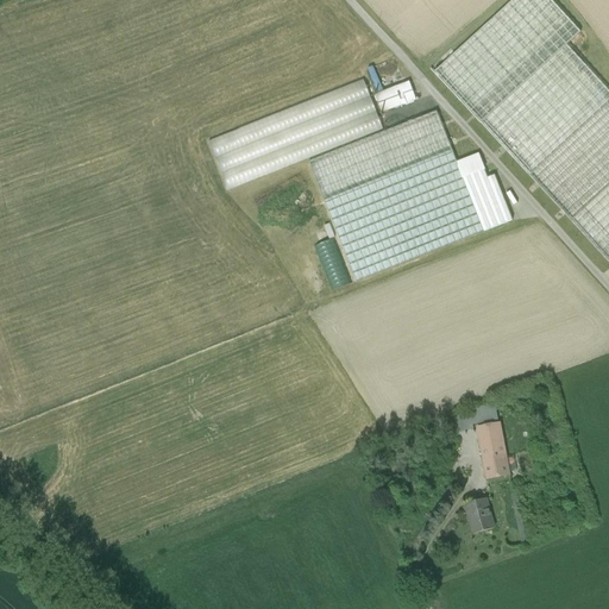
[(550,0),(514,0),(435,73),(608,262),(608,92),(566,46),(581,33),(550,0)]
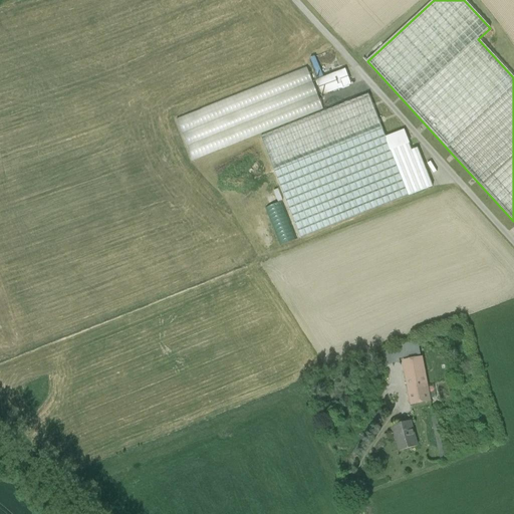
[(176,120),(192,161),(323,109),(307,68),(176,120)]
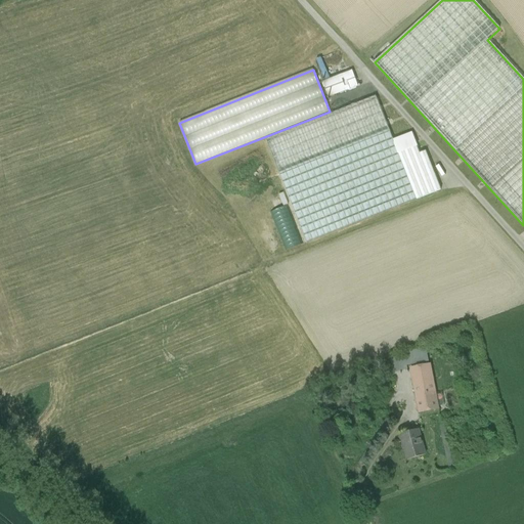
[(352,72),(323,82),(329,98),(357,87),(352,72)]
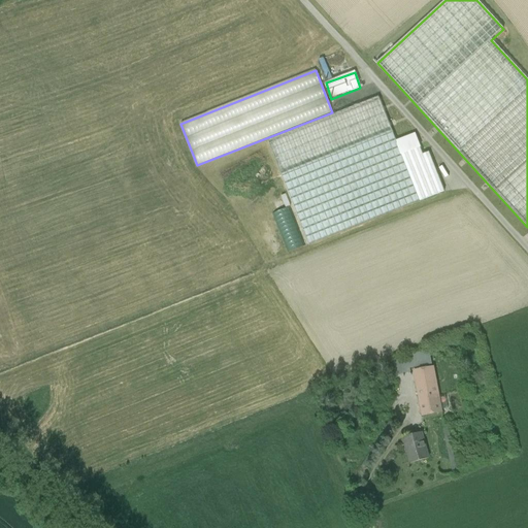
[(308,245),(420,201),(401,155),(378,97),(267,141),(308,245)]
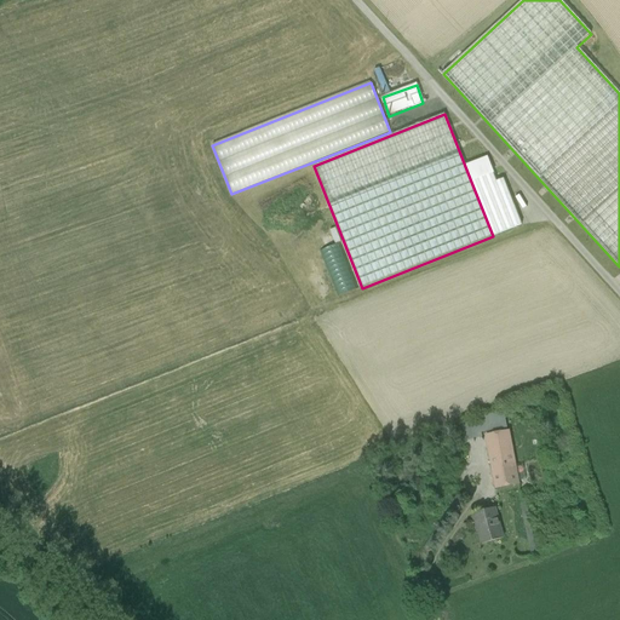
[(493,173),(471,182),(493,236),(522,225),(504,179),(497,182),(493,173)]
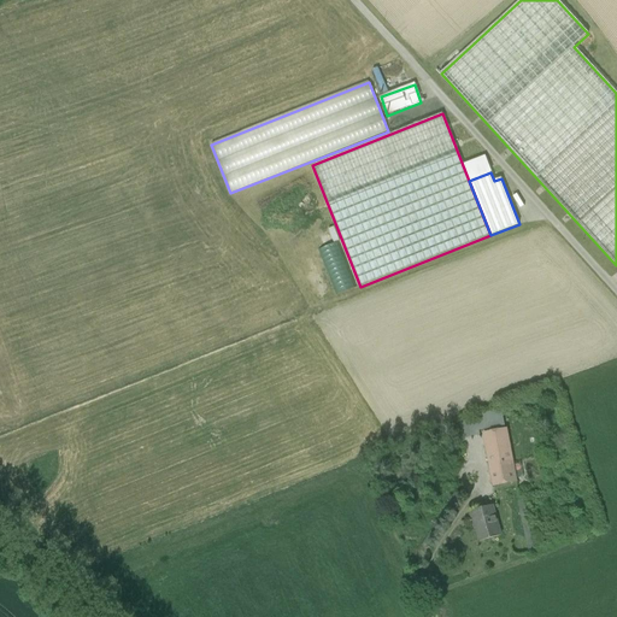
[(357,288),(339,242),(318,251),(336,295),(357,288)]
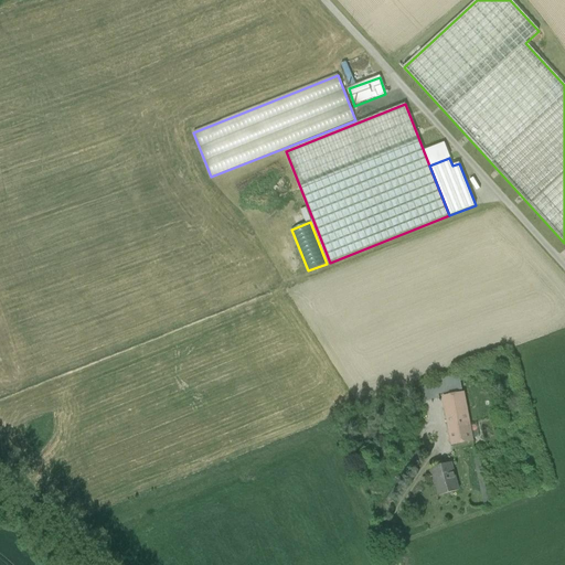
[(434,387),(436,396),(462,392),(459,379),(433,383),(434,387)]
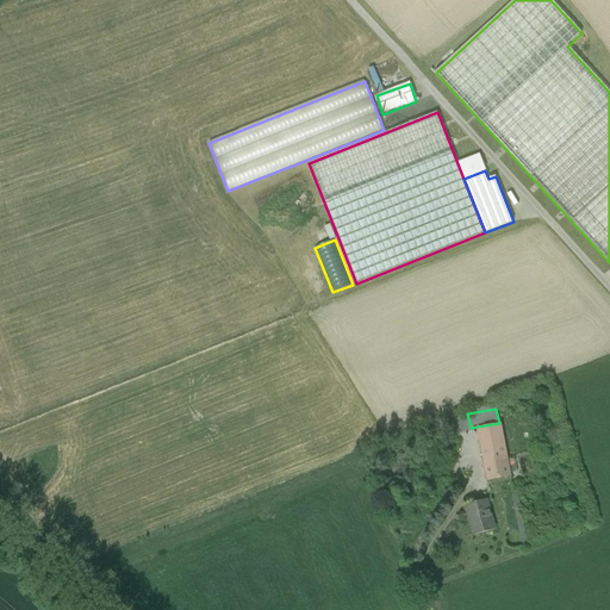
[(471,431),(471,428),(468,418),(453,421),(455,435),(471,431)]
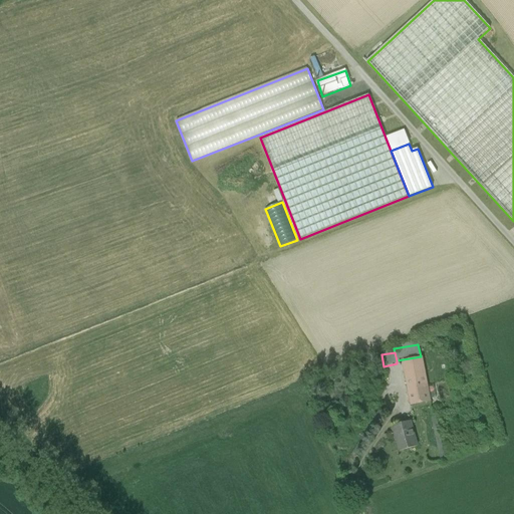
[(404,362),(407,376),(424,373),(421,359),(404,362)]
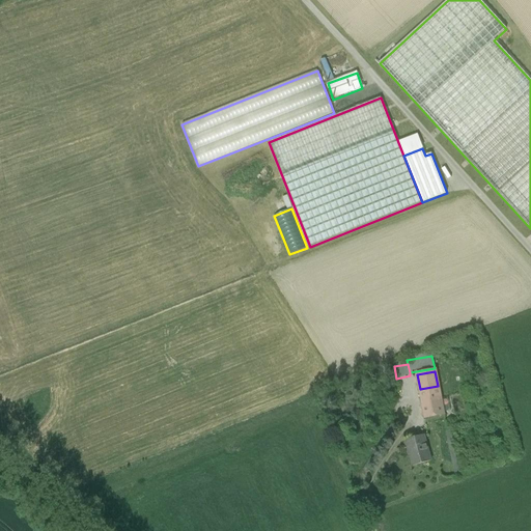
[(443,415),(438,386),(420,389),(425,418),(443,415)]
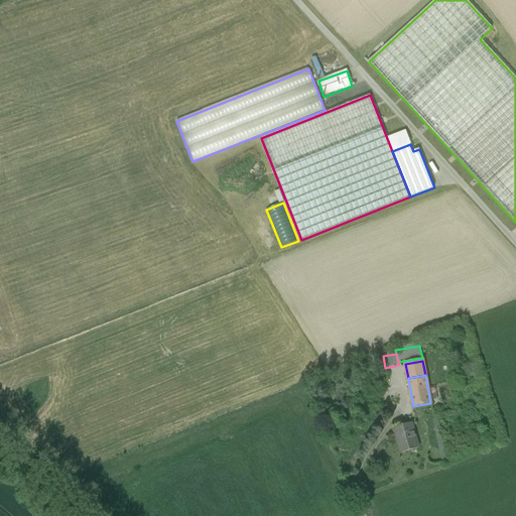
[(433,418),(442,461),(447,460),(438,417),(433,418)]
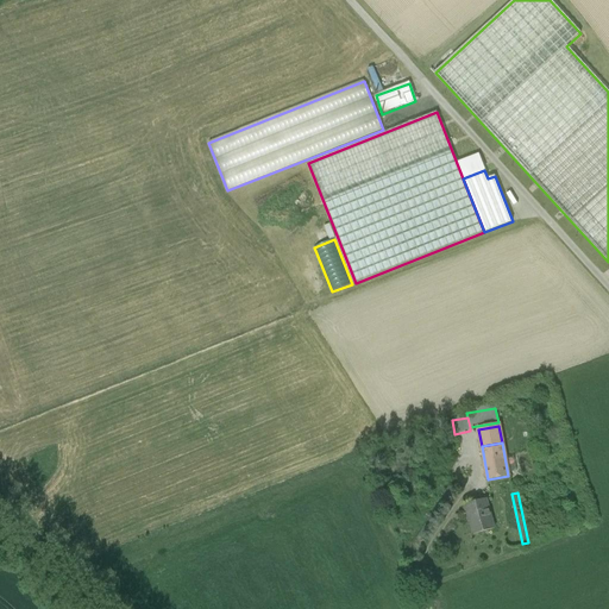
[(494,529),(485,500),(464,507),(468,518),(470,516),(473,534),(494,529)]
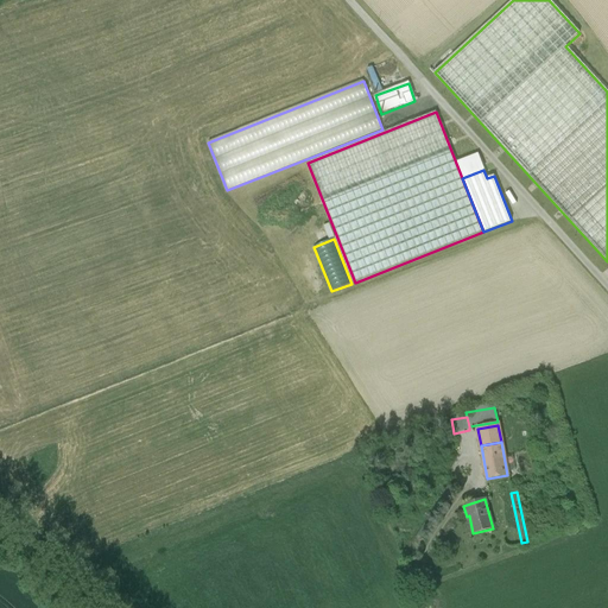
All buildings are outlined.
